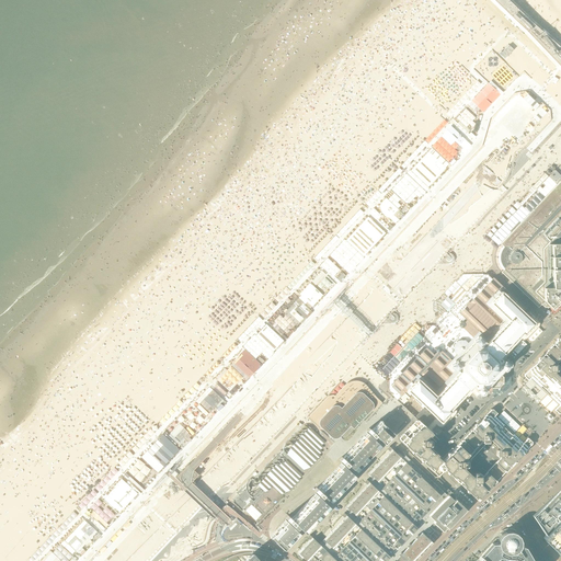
[(488,0),(506,16),(558,69),(560,72),(560,44),(535,22),(511,0),(488,0)]
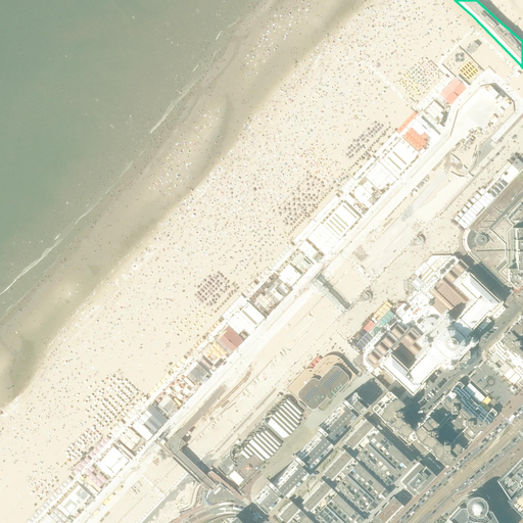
[(495,93),(502,98),(510,90),(505,85),(498,91),(497,90),(495,93)]
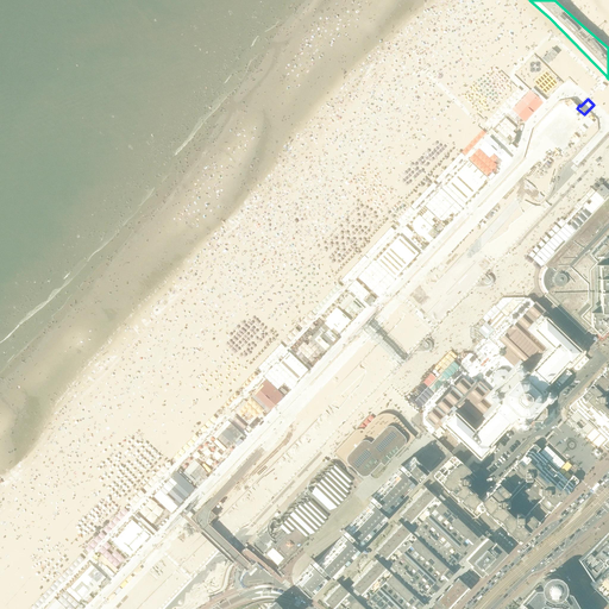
[(585,117),(583,119),(596,132),(598,130),(585,117)]
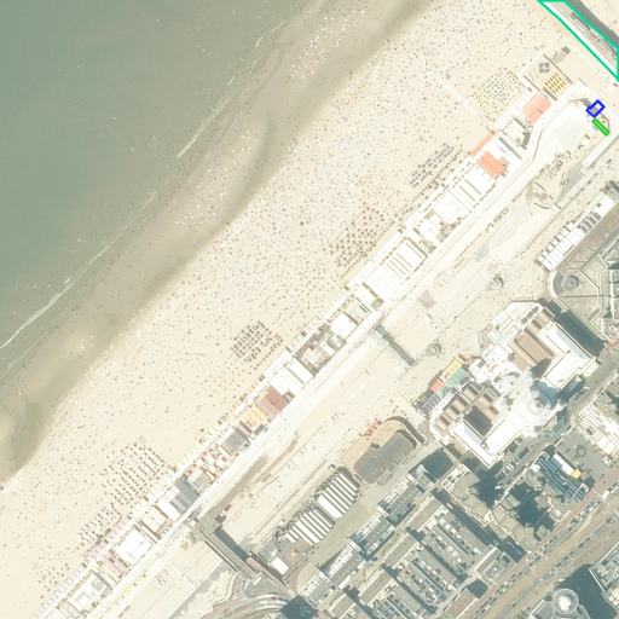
[(589,152),(586,150),(580,145),(576,140),(566,151),(579,163),(589,152)]
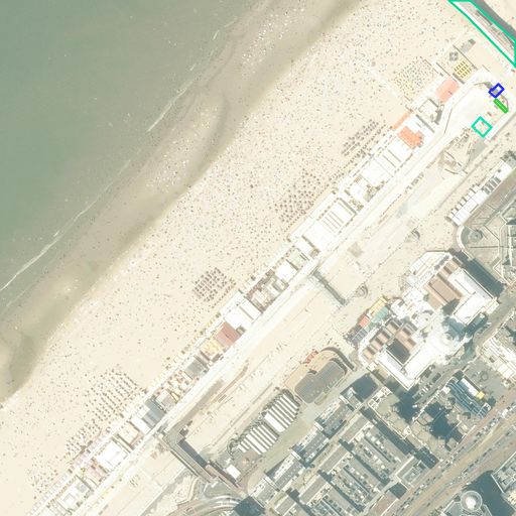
[(463,160),(449,148),(441,157),(450,165),(453,162),(462,170),(468,164),(470,156),(469,154),(463,160)]
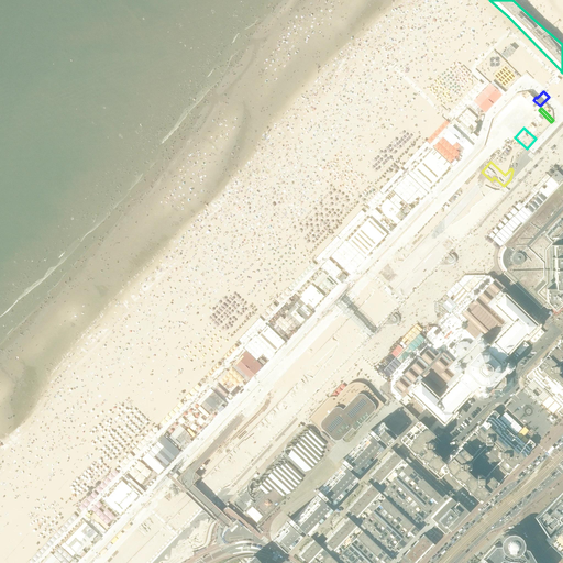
[(495,235),(499,239),(498,241),(499,242),(501,241),(504,243),(501,245),(506,249),(504,251),(503,252),(501,253),(501,254),(503,254),(501,255),(501,257),(501,261),(503,263),(503,264),(503,265),(504,266),(505,267),(506,269),(547,309),(547,308),(550,308),(552,310),(552,309),(555,312),(562,304),(562,176),(556,170),(495,235)]
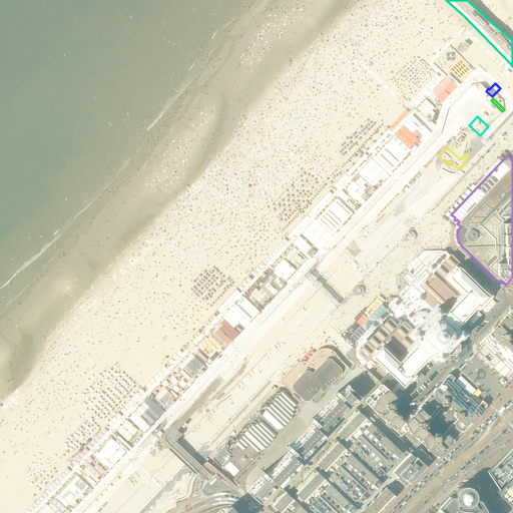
[(452,177),(437,163),(431,169),(433,170),(432,172),(441,180),(436,185),(441,189),(452,177)]
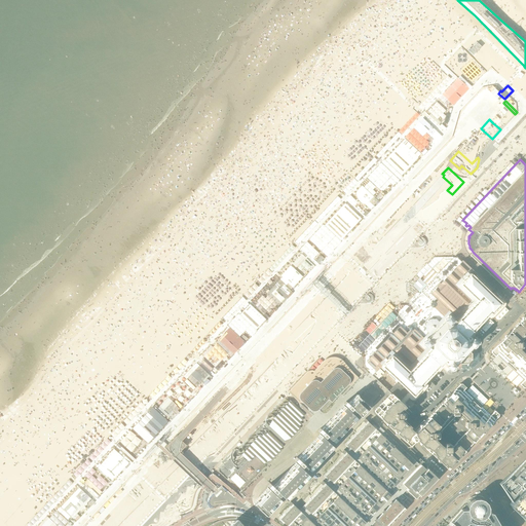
[(446,191),(437,183),(431,188),(441,197),(446,191)]
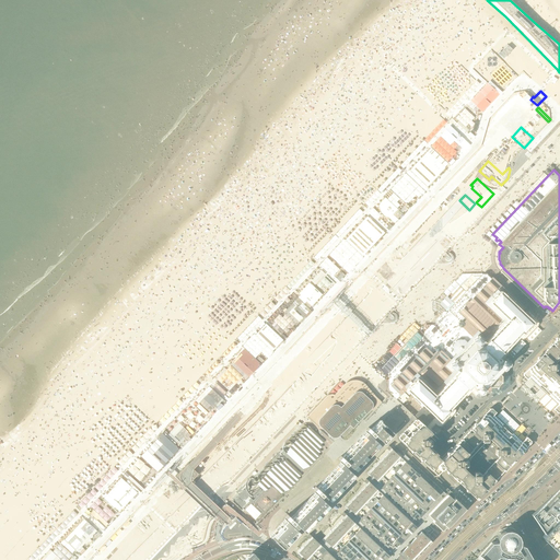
[(471,213),(456,199),(444,212),(459,226),(471,213)]
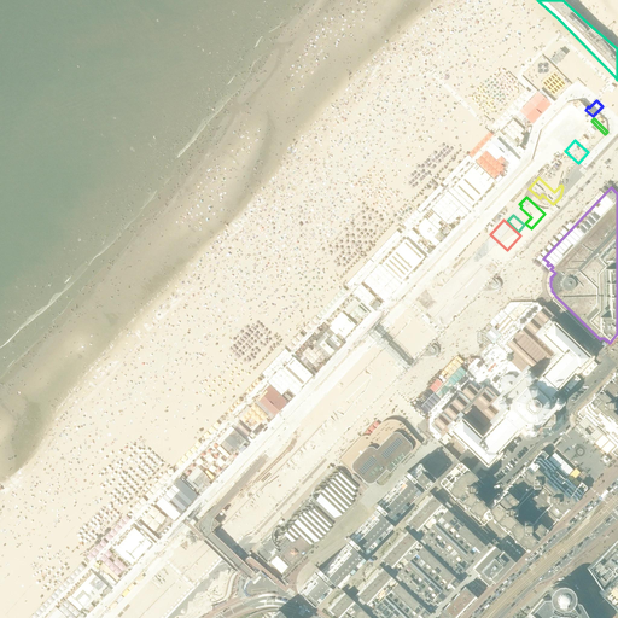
[(494,257),(483,245),(473,256),(470,252),(460,262),(460,266),(461,270),(467,277),(471,277),(471,278),(473,280),(476,281),(479,279),(479,280),(485,274),(482,269),(494,257)]
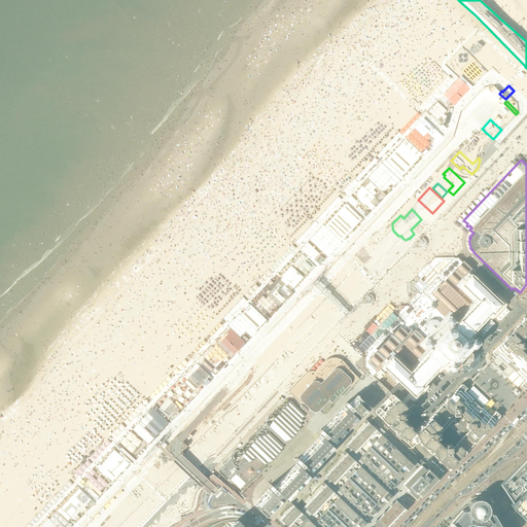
[(390,245),(381,236),(367,250),(381,262),(385,257),(384,256),(388,252),(386,250),(390,245)]
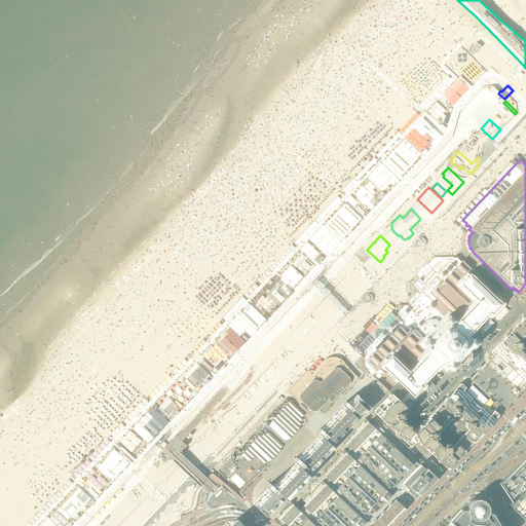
[(454,271),(455,269),(449,263),(443,258),(438,263),(450,274),(454,271)]
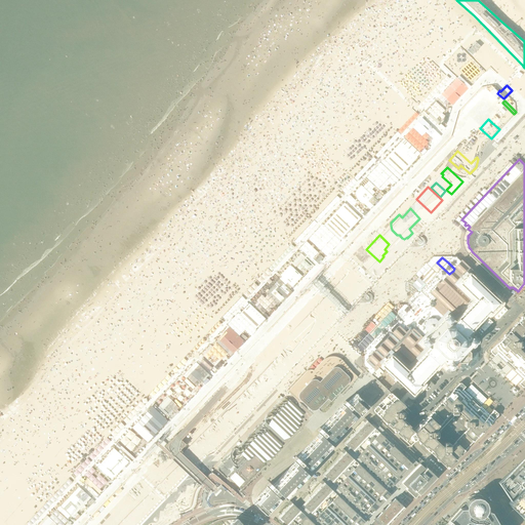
[(452,257),(448,263),(454,269),(462,260),(461,259),(460,261),(456,257),(452,257)]
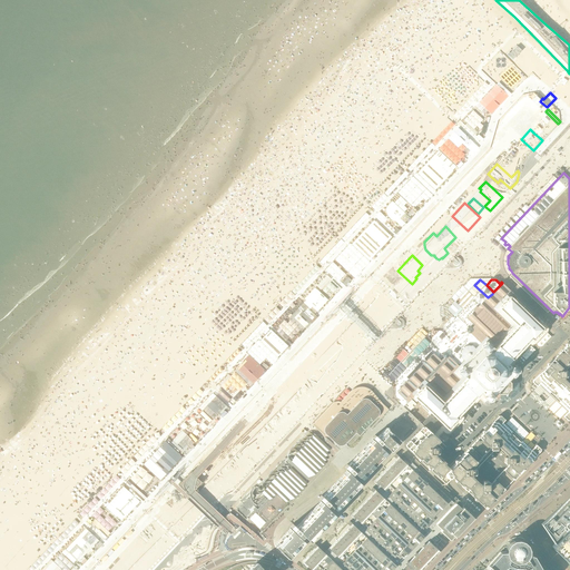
[(433,342),(431,343),(438,351),(434,354),(432,357),(431,359),(426,363),(422,367),(420,370),(418,372),(414,375),(409,382),(400,391),(397,393),(394,396),(394,397),(395,397),(397,400),(399,399),(400,401),(399,402),(404,408),(414,397),(431,413),(421,423),(424,426),(438,439),(443,432),(444,433),(446,434),(448,434),(449,434),(451,434),(452,433),(462,422),(463,420),(464,419),(464,416),(469,412),(472,409),(474,406),(475,404),(478,402),(480,400),(484,404),(485,405),(488,405),(489,405),(491,405),(492,404),(493,403),(490,401),(493,396),(493,395),(497,391),(500,394),(507,394),(507,393),(508,393),(509,393),(510,392),(510,391),(510,390),(511,390),(511,383),(508,380),(511,376),(512,376),(513,376),(517,373),(520,376),(521,374),(521,373),(522,371),(521,370),(521,367),(520,366),(516,363),(519,359),(531,346),(533,346),(534,345),(537,344),(547,333),(548,332),(549,330),(549,328),(548,327),(547,326),(547,325),(546,324),(542,321),(513,293),(502,283),(493,292),(492,294),(488,297),(482,304),(480,305),(475,310),(470,316),(463,310),(457,316),(458,317),(455,318),(454,317),(452,317),(445,325),(445,327),(450,332),(449,334),(446,336),(441,331),(439,331),(432,338),(432,341),(433,342)]
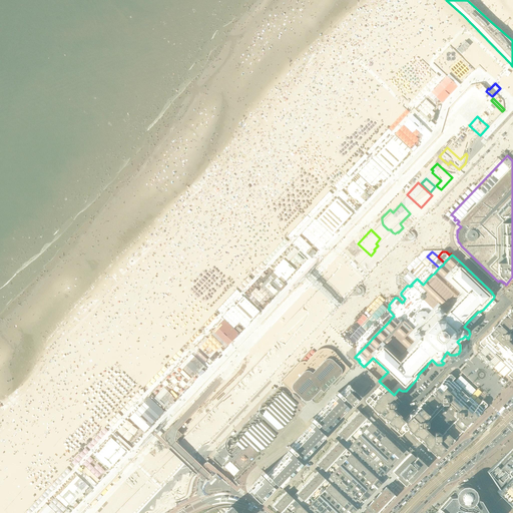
[(434,274),(439,268),(427,257),(422,263),(434,274)]
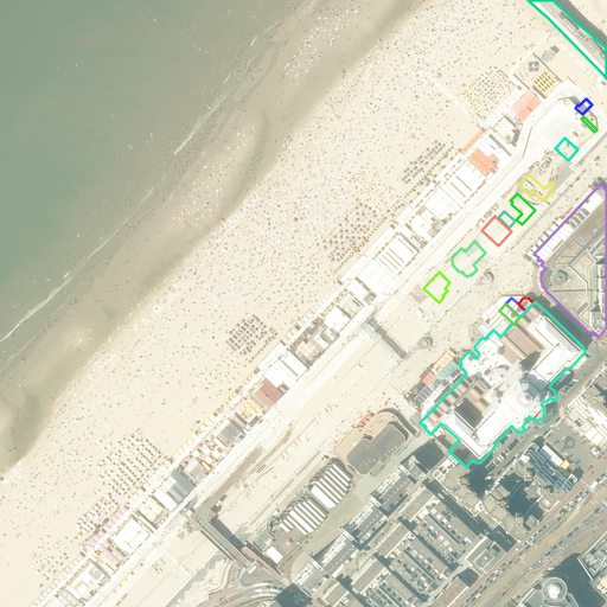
[(486,311),(506,330),(511,325),(513,324),(499,311),(492,305),(486,311)]
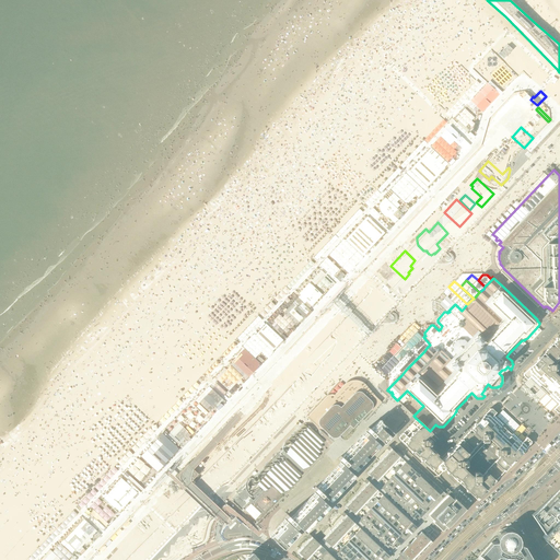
[(386,299),(372,284),(362,294),(371,304),(372,303),(375,305),(381,299),(384,302),(386,299)]
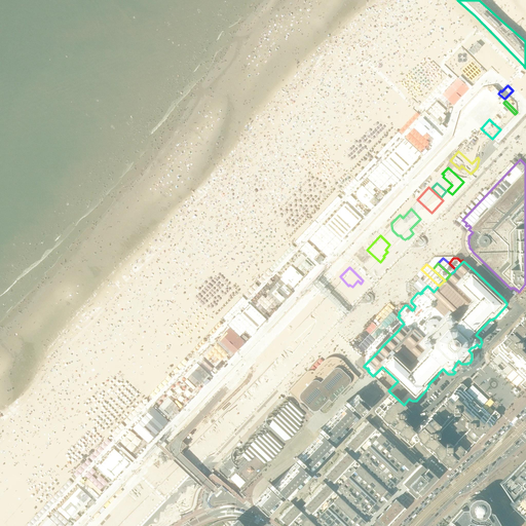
[(434,292),(439,286),(421,269),(416,275),(422,280),(427,286),(434,292)]
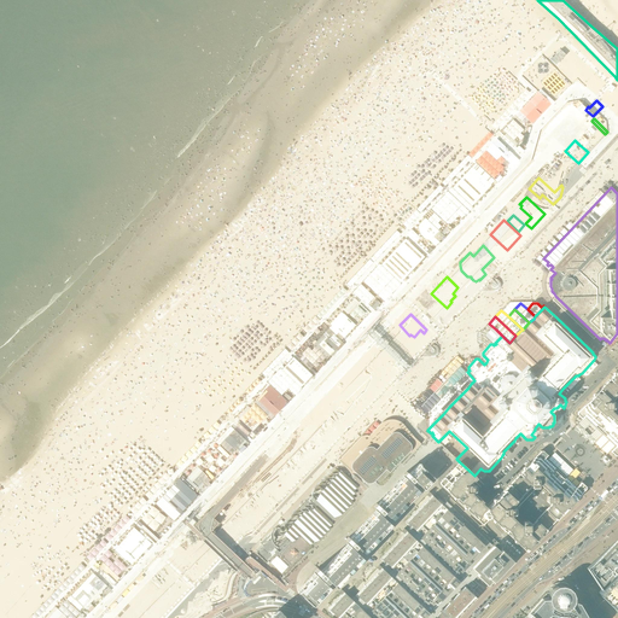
[(395,359),(380,345),(369,357),(383,371),(395,359)]
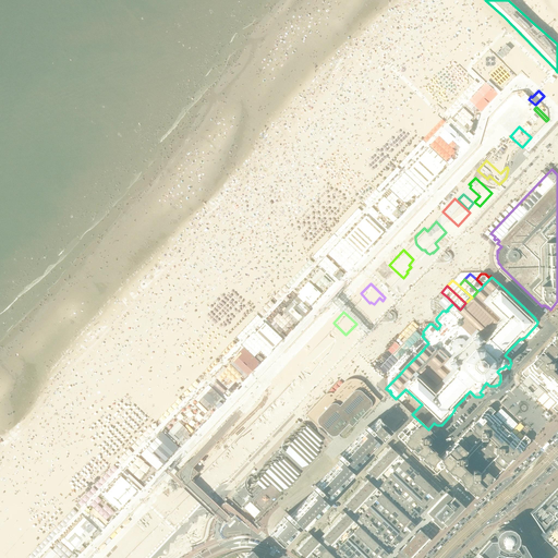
[(343,339),(330,327),(317,341),(330,353),(343,339)]
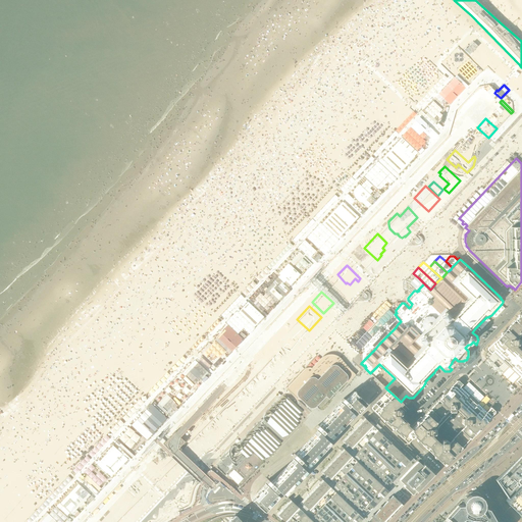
[(401,321),(395,314),(394,315),(388,310),(383,316),(396,327),(398,324),(401,321)]
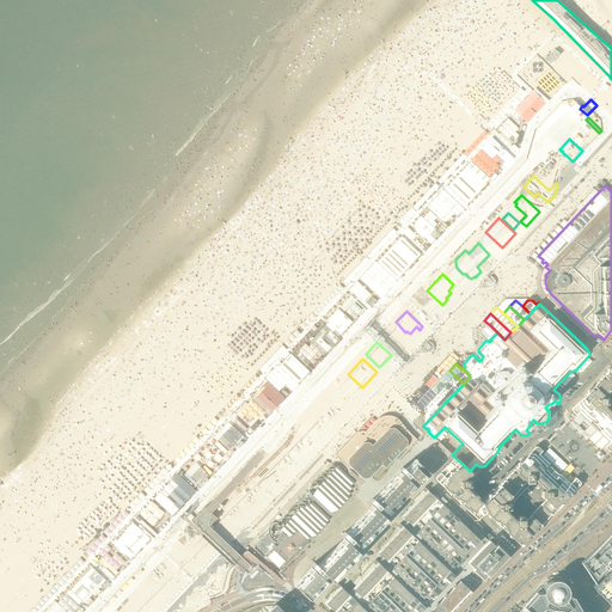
[(611,366),(604,375),(588,391),(571,409),(571,411),(576,415),(579,412),(594,427),(610,441),(607,445),(605,447),(610,452),(611,452),(611,451),(611,366)]
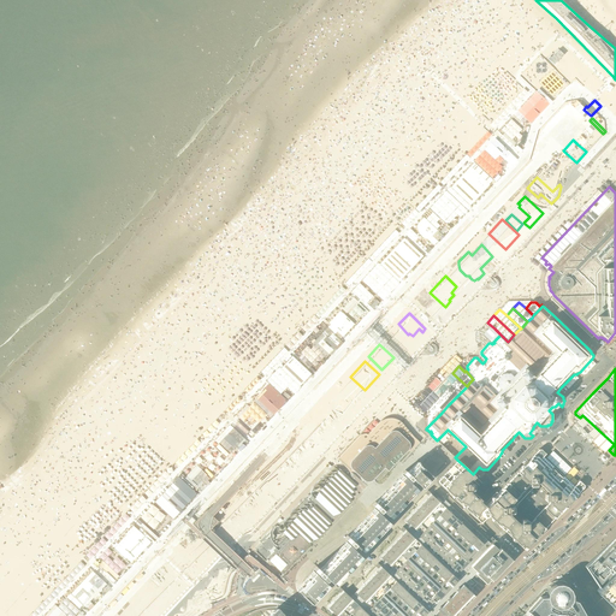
[(467,386),(452,373),(446,379),(461,392),(466,388),(467,386)]
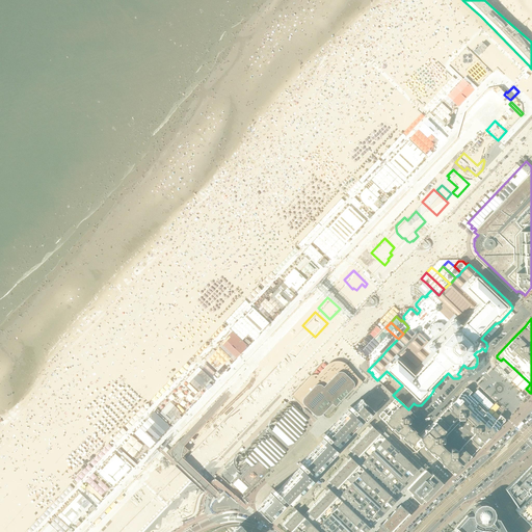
[(380,334),(392,345),(394,343),(398,339),(386,327),(380,334)]
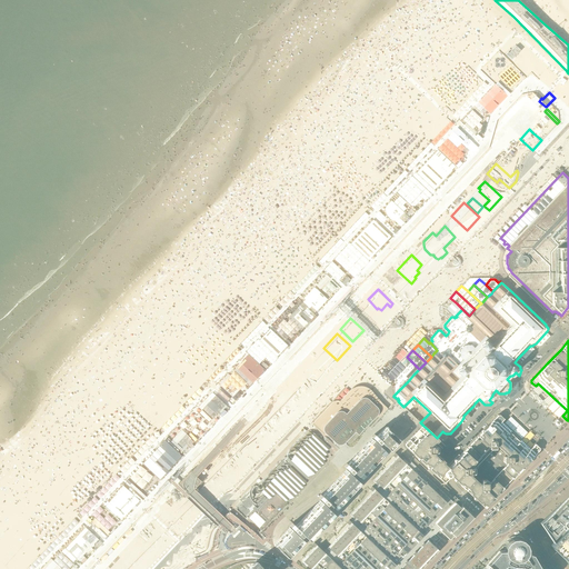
[(407,357),(401,362),(413,375),(417,371),(419,369),(407,357)]
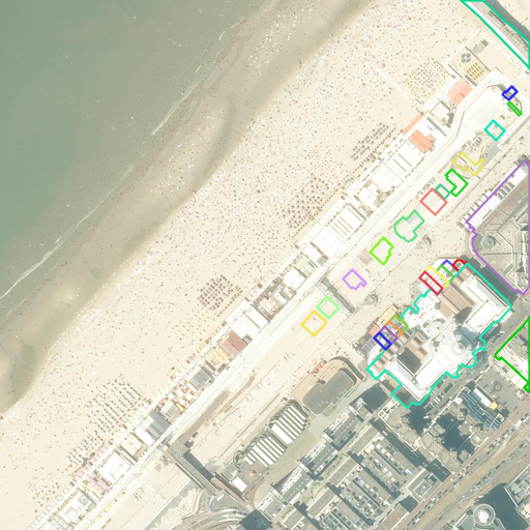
[(335,343),(288,392),(290,393),(292,395),(292,396),(296,401),(297,402),(300,405),(301,406),(304,408),(316,419),(322,413),(331,403),(334,406),(336,408),(345,399),(361,381),(362,380),(355,373),(360,367),(365,361),(351,348),(340,337),(335,343)]
